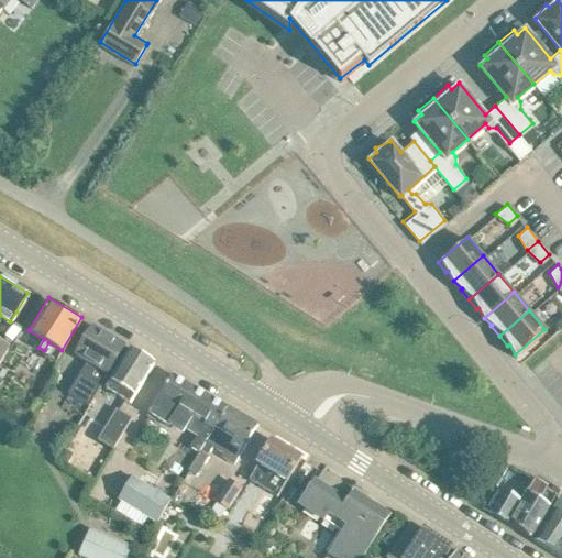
[(112,361),(123,341),(91,323),(74,351),(86,358),(67,390),(87,402),(98,382),(105,370),(106,370),(112,361)]
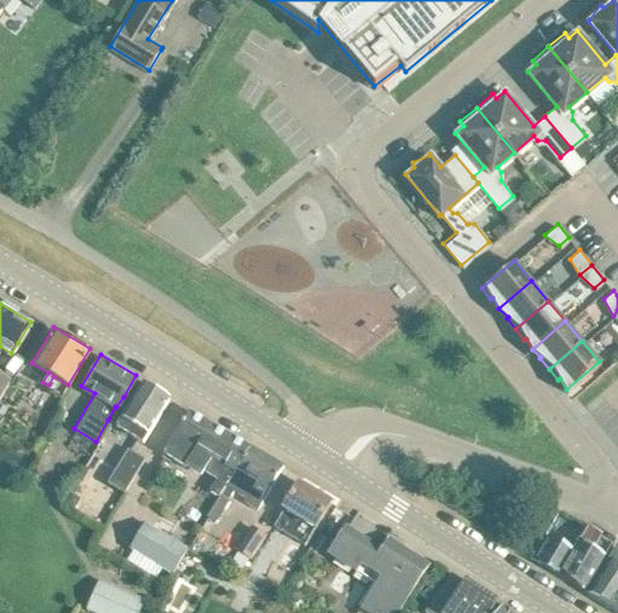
[(0,391),(10,376),(0,370),(0,391)]
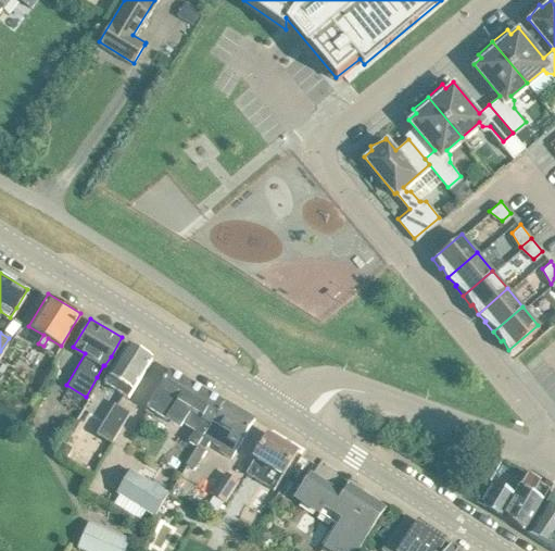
[(127,395),(151,355),(127,340),(103,380),(127,395)]
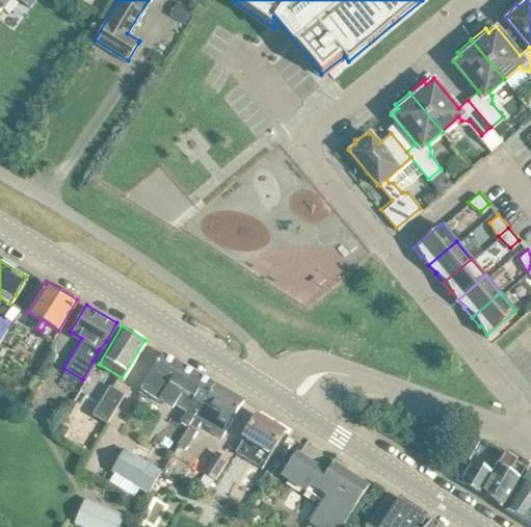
[(187,424),(214,381),(162,350),(139,388),(159,399),(161,395),(185,409),(182,415),(183,415),(180,419),(187,423),(187,424)]
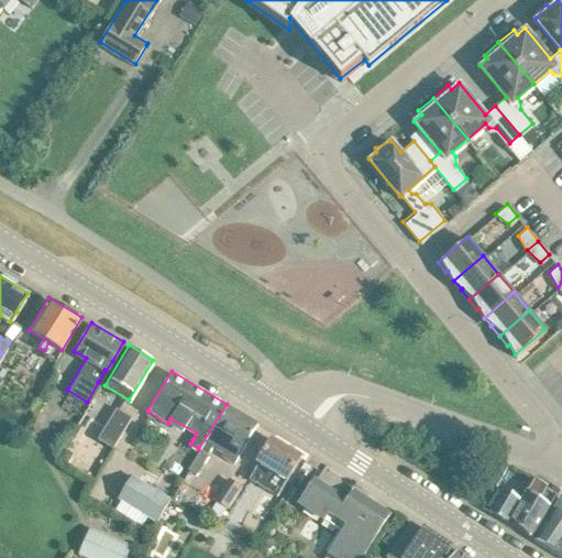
[(233,461),(256,422),(227,404),(198,449),(198,448),(187,467),(196,472),(213,444),(223,449),(221,453),(233,461)]
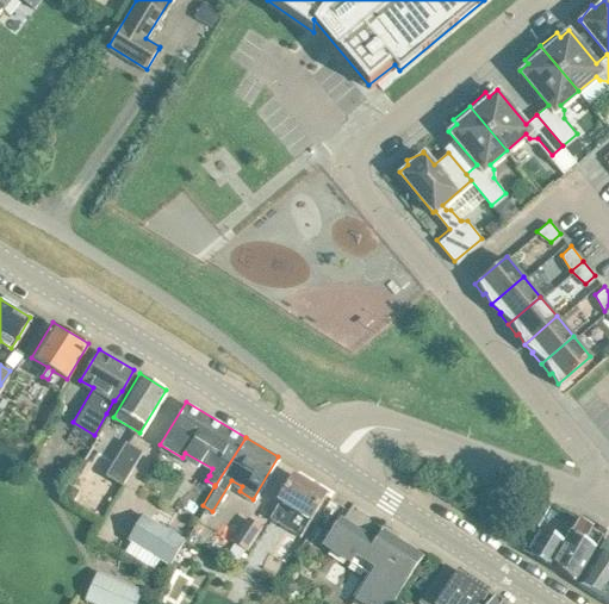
[(122,483),(142,448),(125,439),(105,472),(122,483)]
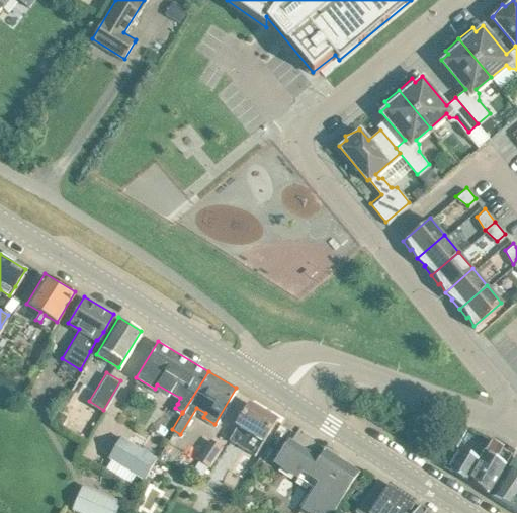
[(276,418),(249,402),(236,424),(228,438),(254,453),(262,439),(276,418)]
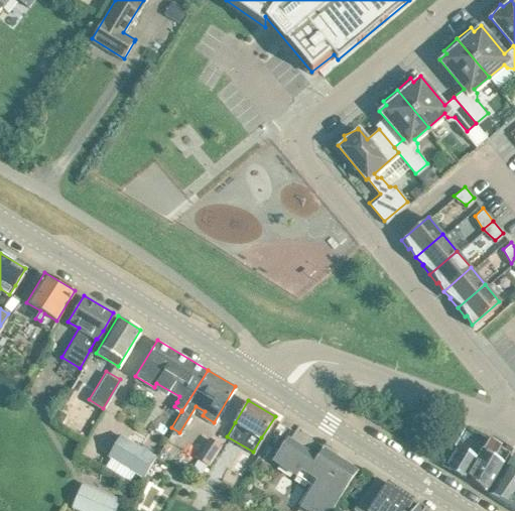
[(60,420),(66,412),(56,407),(51,415),(60,420)]
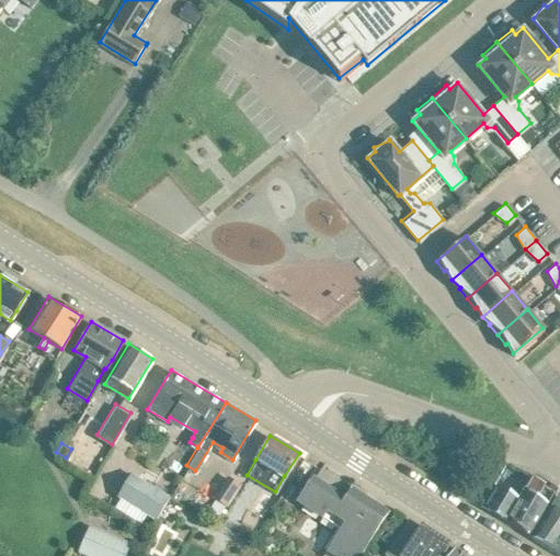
[(155,518),(169,495),(132,472),(117,495),(155,518)]
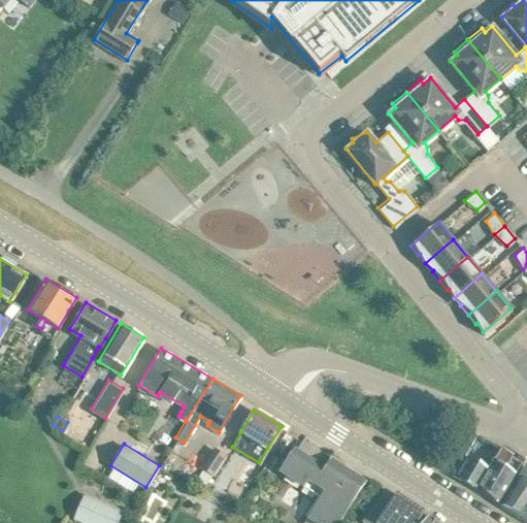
[(325,467),(295,447),(284,464),(280,469),(321,496),(307,518),(315,522),(335,522),(364,480),(331,458),(325,467)]
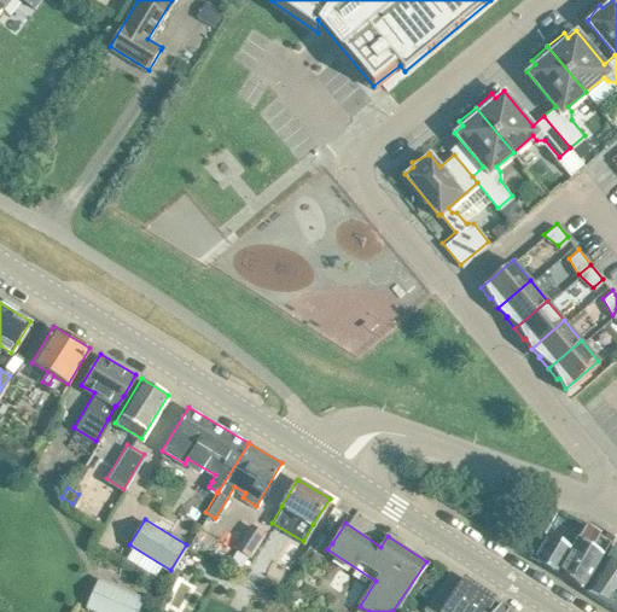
[(246,553),(261,531),(250,524),(236,546),(246,553)]
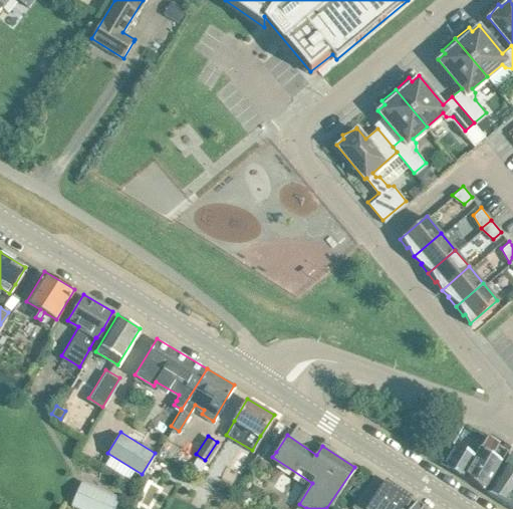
[(484,488),(501,461),(491,455),(498,443),(487,436),(474,456),(463,475),(484,488)]
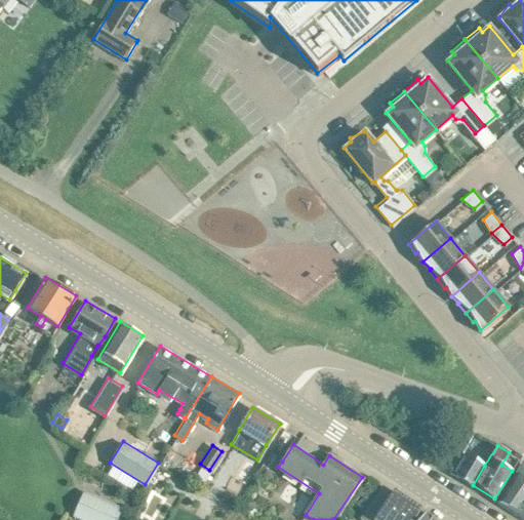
[(473,485),(484,466),(466,453),(453,473),(473,485)]
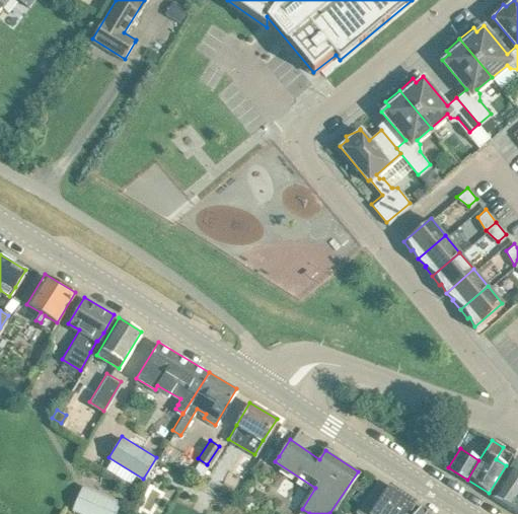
[(517,457),(515,455),(491,495),(517,512),(517,457)]
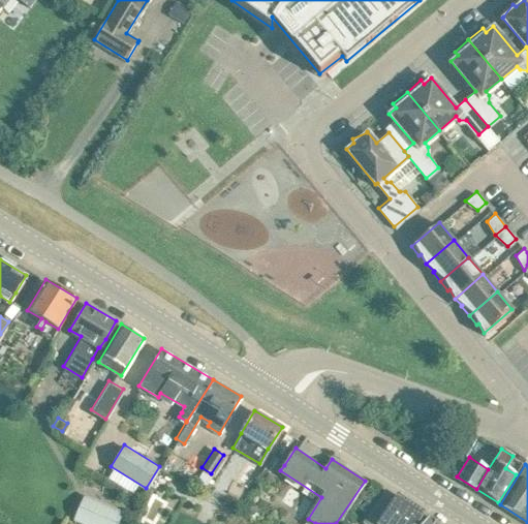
[(397,495),(384,487),(373,504),(362,522),(363,523),(363,522),(365,523),(413,523),(423,511),(397,494),(397,495)]
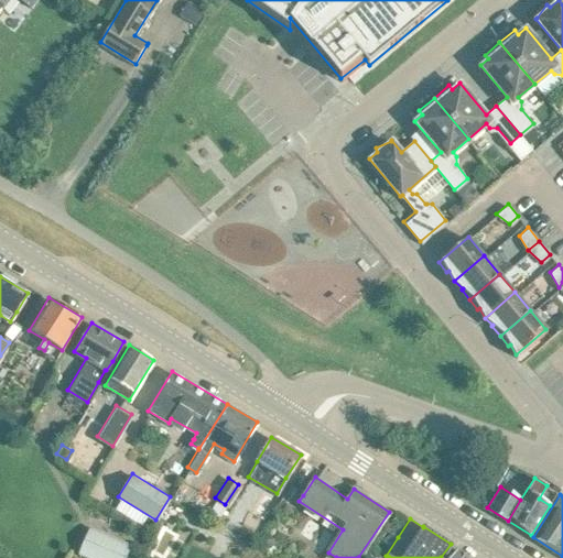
[(93,557),(122,557),(128,548),(130,543),(89,525),(78,551),(93,557)]
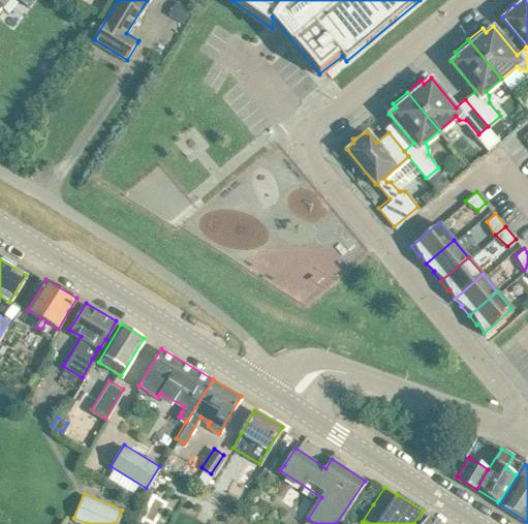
[(234,510),(240,500),(231,495),(225,504),(234,510)]
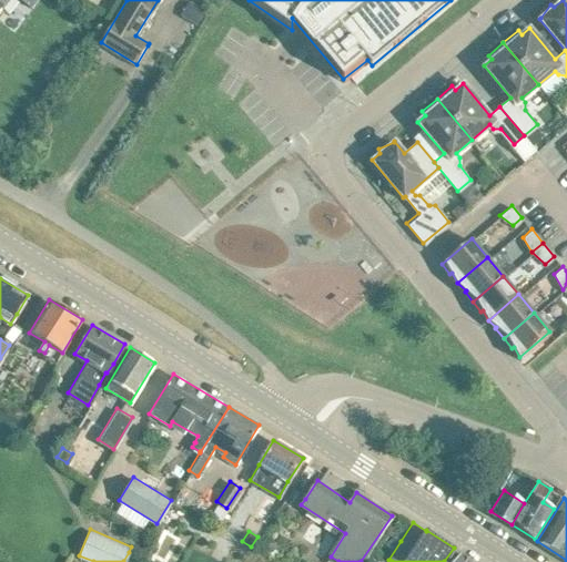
[(476,561),(459,551),(452,561),(476,561)]
